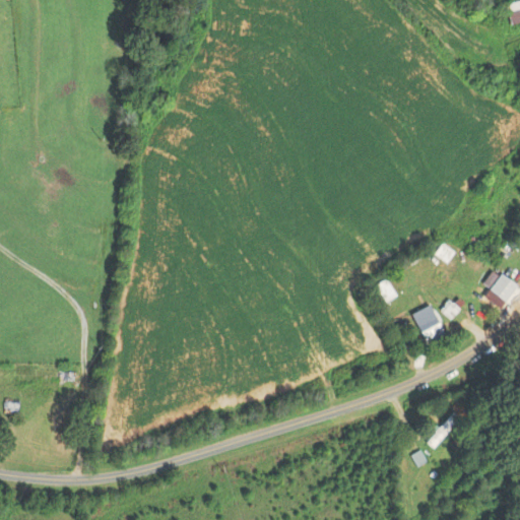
[(510,25),(519,22),(519,1),(505,5),(510,25)]
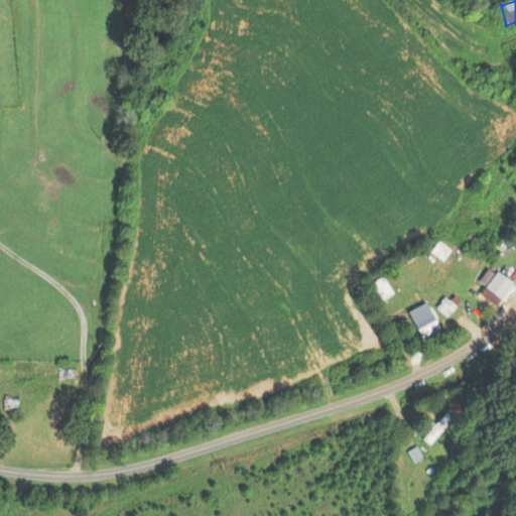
[(482,280),(487,285),(481,292),(494,304),(512,286),(497,271),(493,276),(489,272),(482,280)]
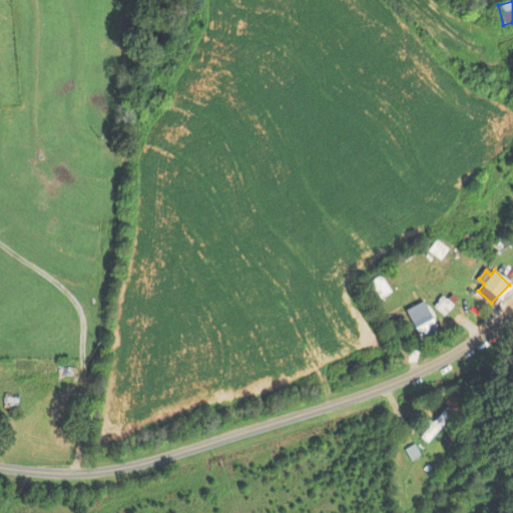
[(452,305),(443,297),(434,306),(443,315),(452,305)]
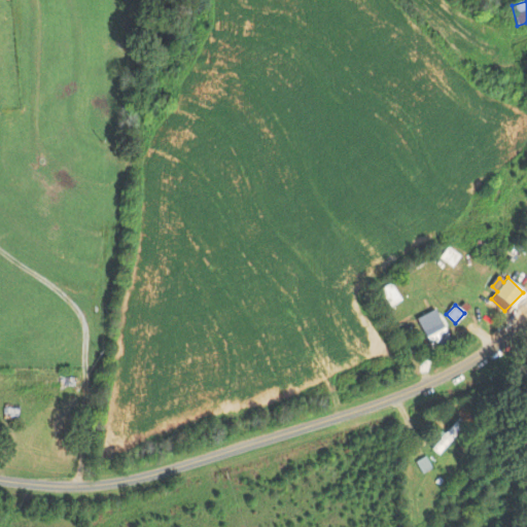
[(449,335),(433,309),(416,319),(430,345),(449,335)]
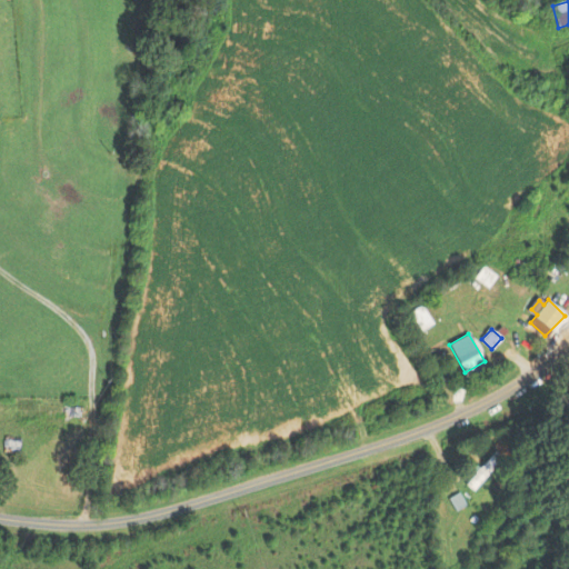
[(501,458),(493,451),(465,485),(472,491),(501,458)]
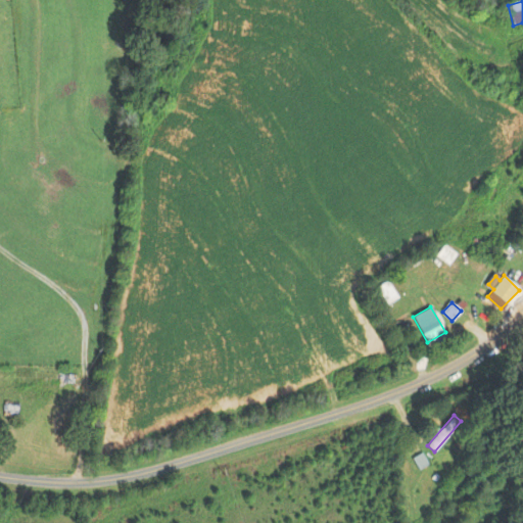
All buildings are outlined.
